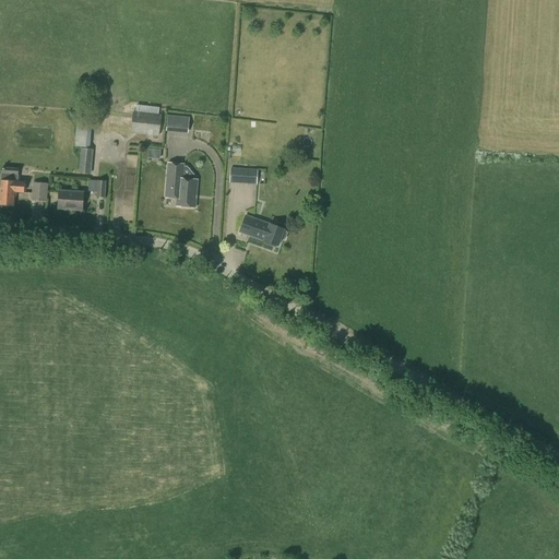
[(158,137),(162,115),(133,111),(130,133),(158,137)]
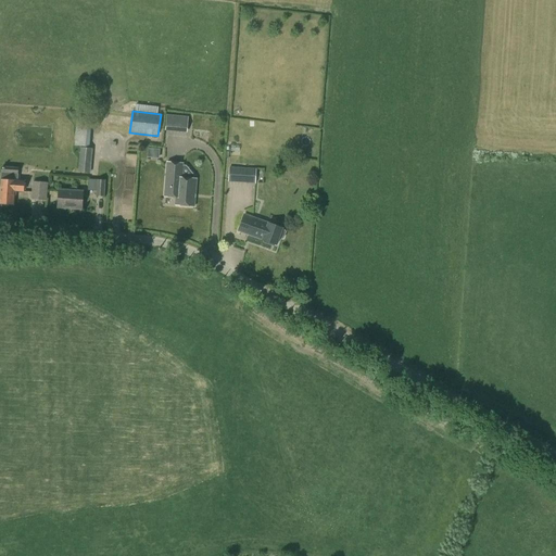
[(91,146),(92,117),(76,117),(76,146),(91,146)]
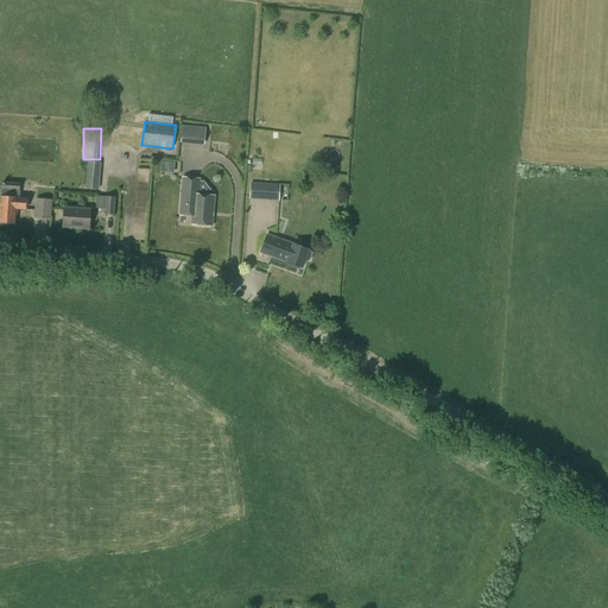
[(99,189),(101,163),(88,162),(86,188),(99,189)]
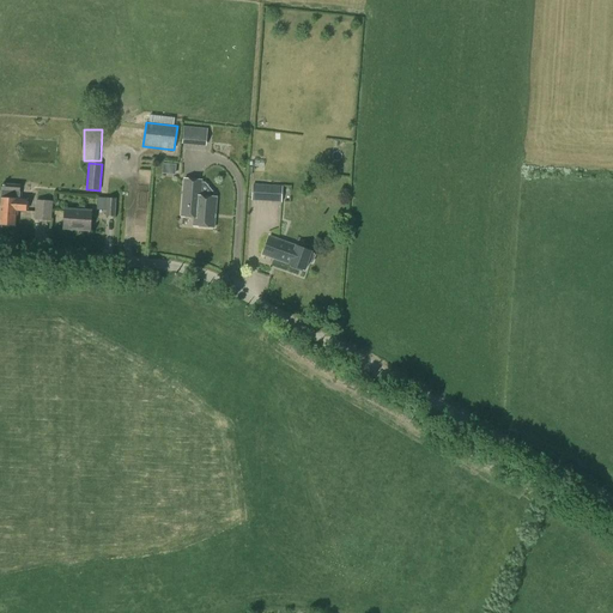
[(176,174),(176,164),(163,163),(163,174),(176,174)]
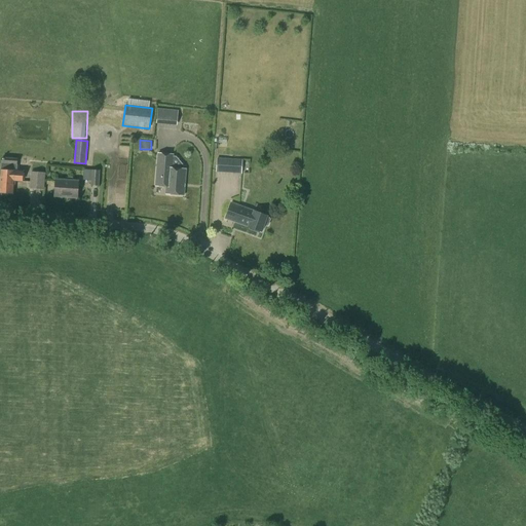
[(184,196),(186,170),(172,167),(174,154),(158,153),(156,186),(166,187),(166,194),(184,196)]
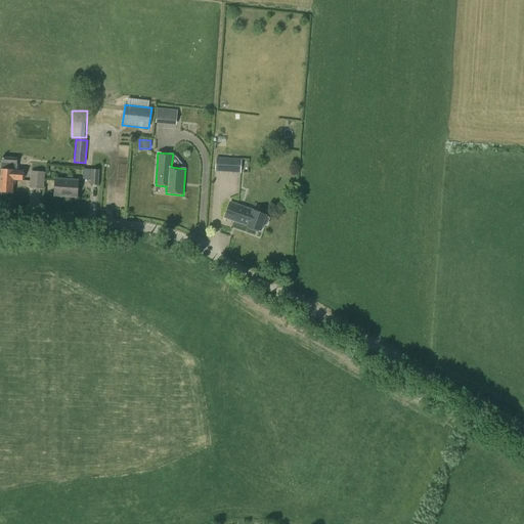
[(23,181),(23,171),(15,171),(16,159),(2,158),(0,185),(0,191),(12,192),(13,180),(23,181)]
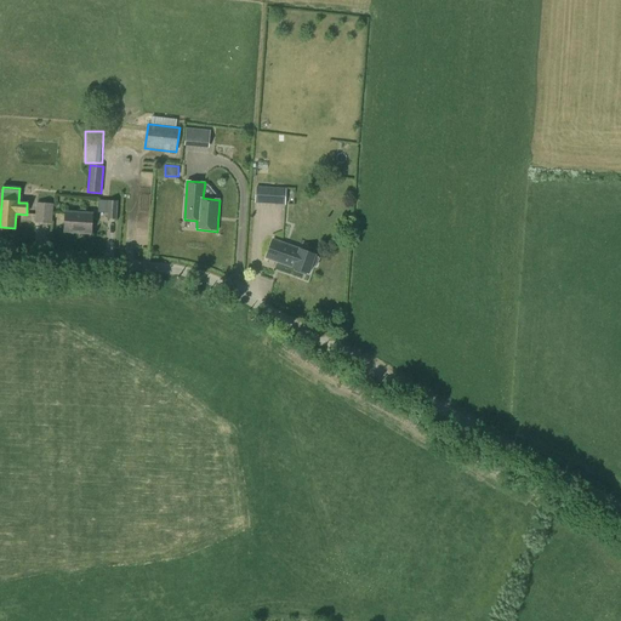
[(256,187),(256,204),(286,205),(286,187),(256,187)]
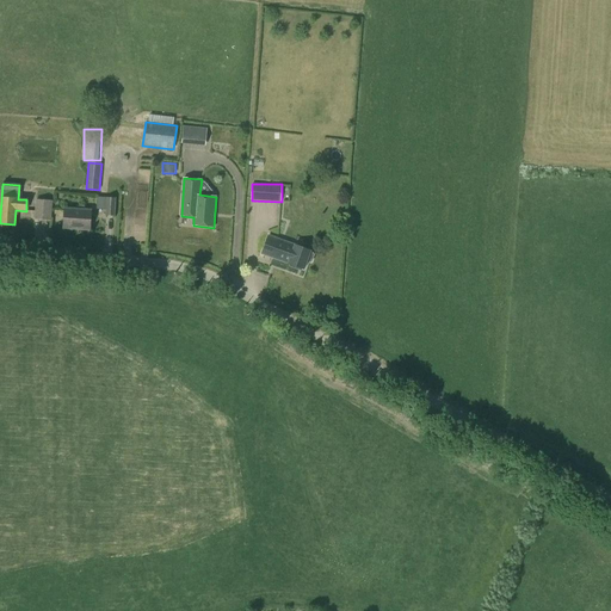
[(115,216),(116,198),(98,197),(97,209),(105,210),(105,216),(115,216)]
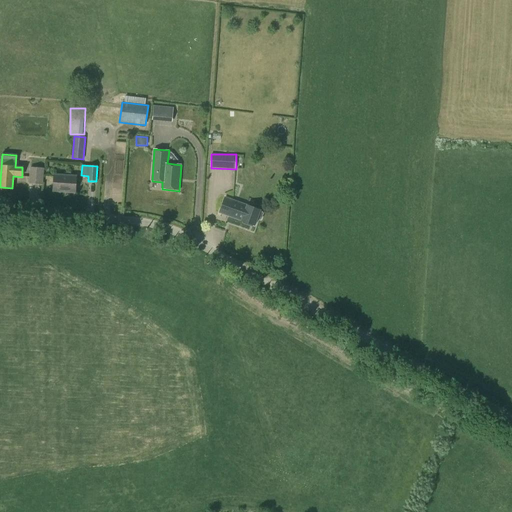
[(42,184),(44,168),(30,167),(29,183),(42,184)]
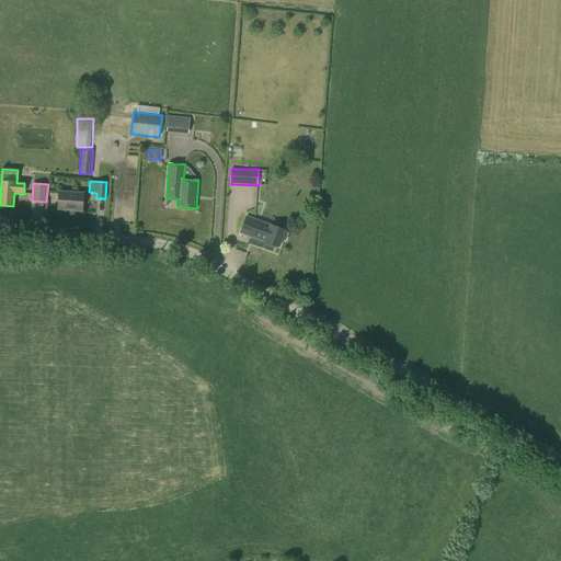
[(82,210),(83,193),(59,192),(58,209),(82,210)]
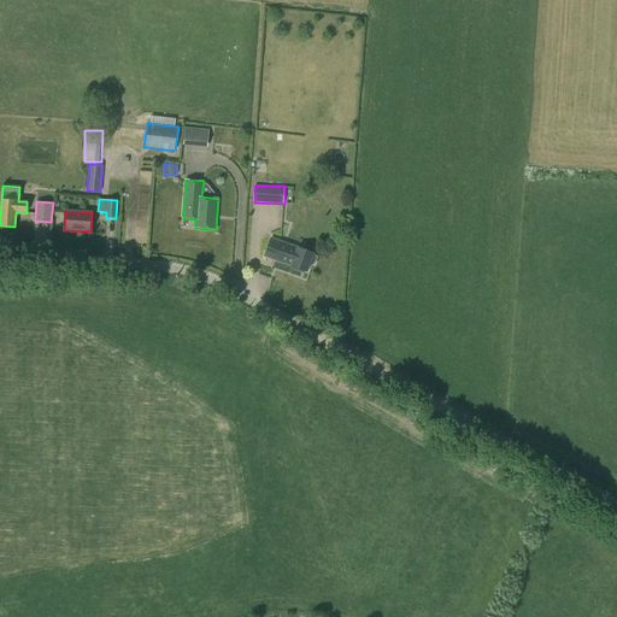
[(298,248),(271,239),(265,256),(291,265),(291,266),(292,266),(293,268),(297,270),(299,269),(307,272),(310,264),(312,265),(315,264),(317,258),(315,256),(313,254),(298,247),(298,248)]
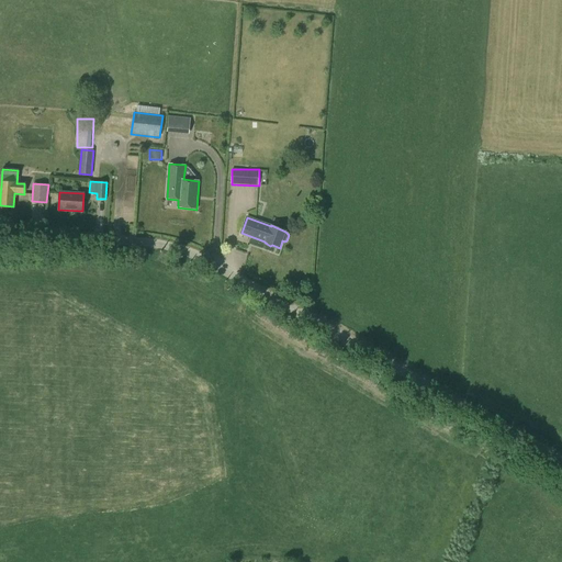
All buildings are outlined.
